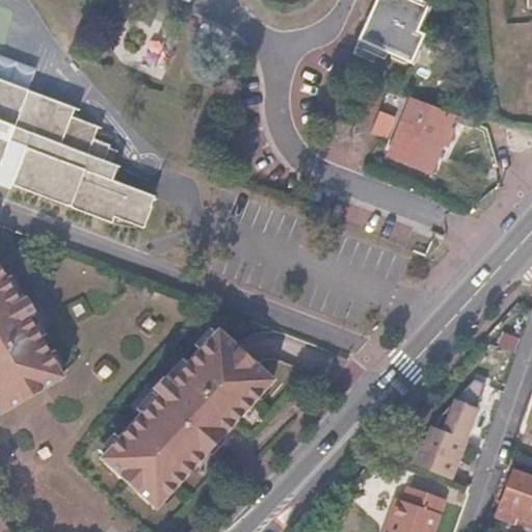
[(416,26),(421,14),(390,0),(379,0),(375,10),(370,8),(358,34),(411,59),(418,45),(417,40),(422,29),(416,26)]
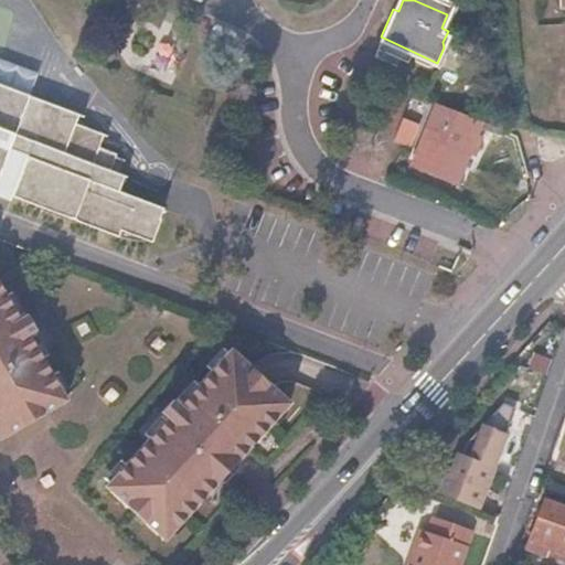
[(414,0),(447,14),(449,16),(451,9),(432,0),(414,0)]
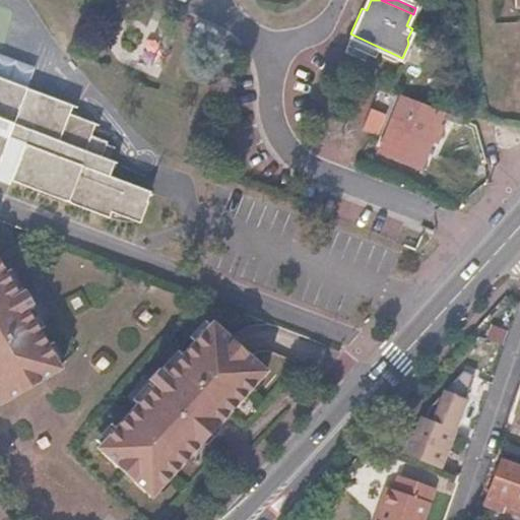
[(397,0),(415,8),(418,1),(416,0),(397,0)]
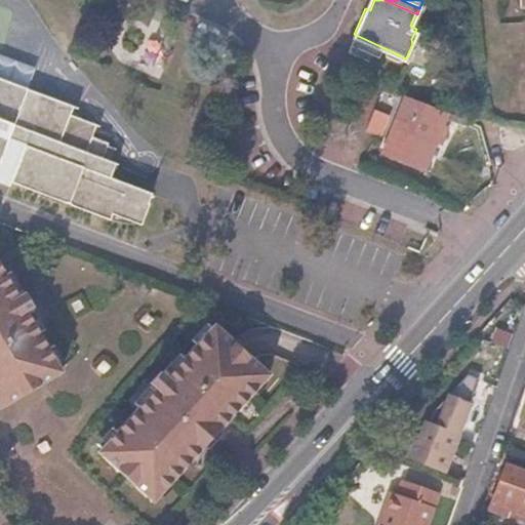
[(10,185),(110,224),(113,215),(140,226),(153,194),(111,178),(117,163),(103,157),(108,144),(90,137),(95,125),(71,116),(74,106),(0,76),(0,155),(7,137),(26,145),(10,185)]
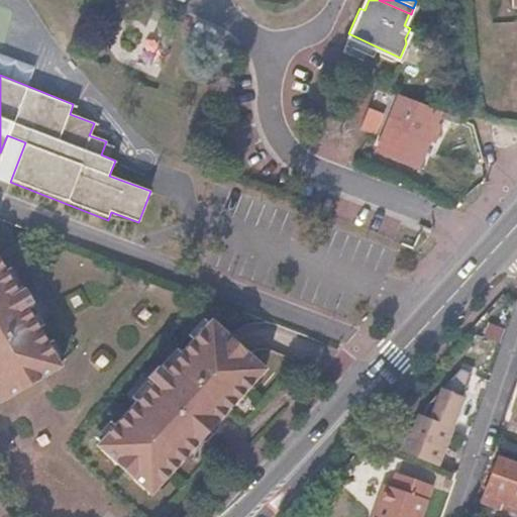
[(437,115),(439,110),(400,93),(377,152),(417,169),(429,136),(434,138),(439,126),(433,124),(437,115)]
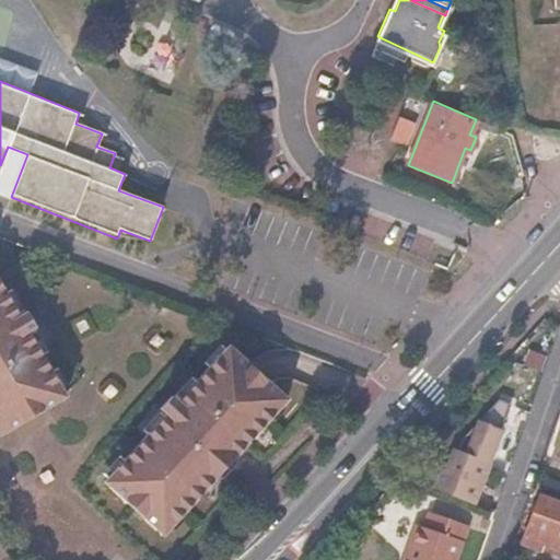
[(398,117),(391,138),(397,141),(405,144),(412,124),(398,117)]
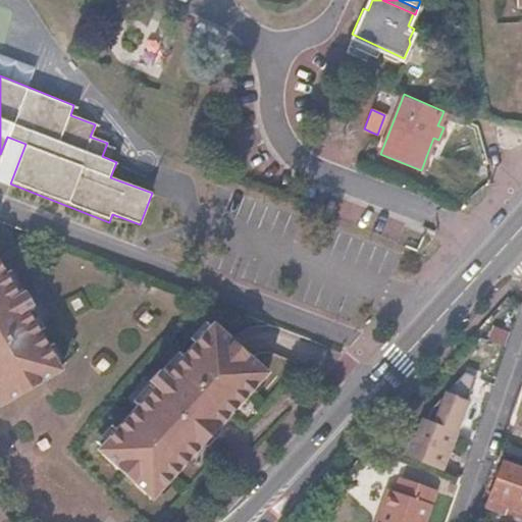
[(441,116),(451,120),(454,114),(444,111),(441,116)]
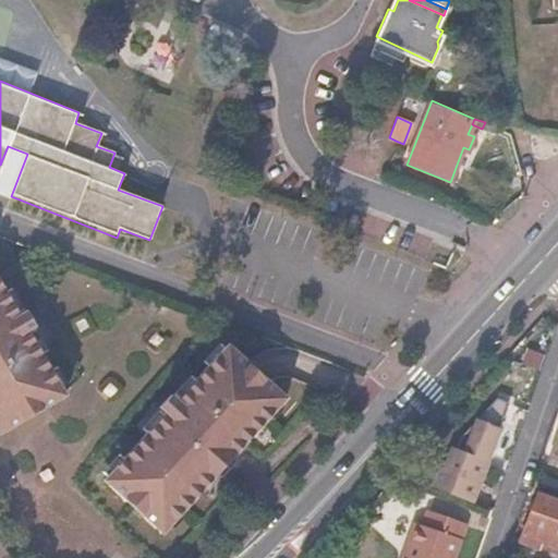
[(496,128),(485,122),(482,129),(494,134),(496,128)]
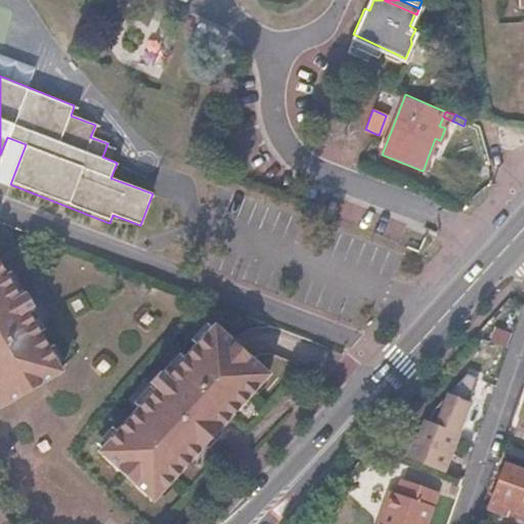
[(0,155),(0,179),(10,184),(26,144),(7,137),(0,155)]
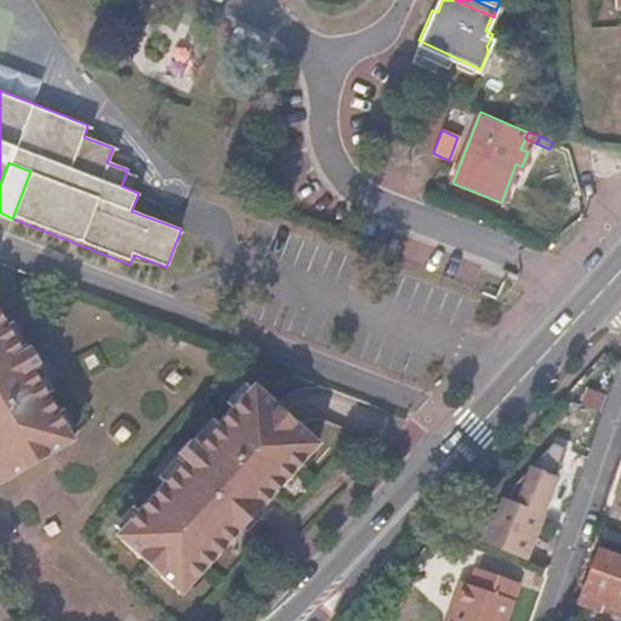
[(0,473),(64,437),(23,364),(30,359),(20,341),(12,346),(0,325),(0,473)]
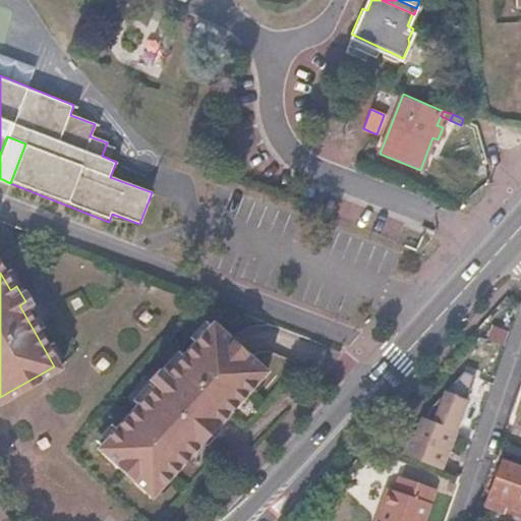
[(151,506),(266,378),(240,354),(212,328),(165,380),(158,373),(147,387),(154,393),(95,456),(151,506)]
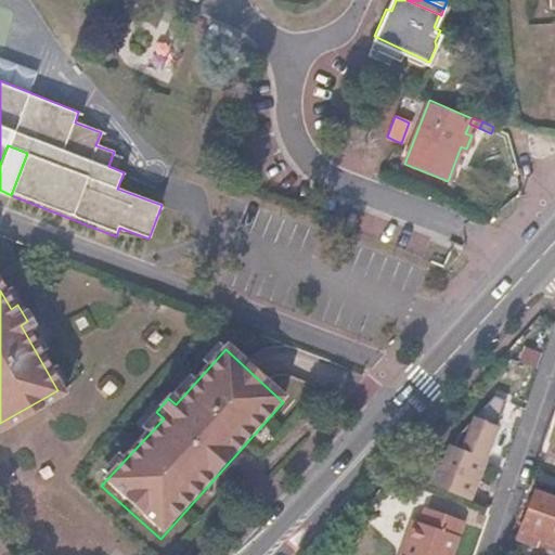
[(428,470),(420,490),(454,504),(462,485),(472,489),(479,467),(478,467),(491,435),(490,434),(500,409),(489,404),(452,443),(448,455),(444,453),(436,474),(428,470)]
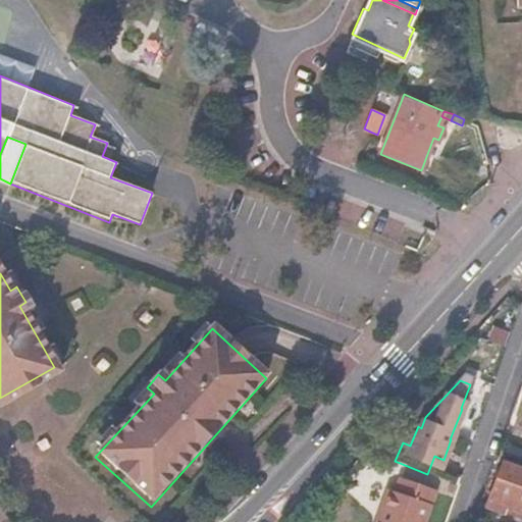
[(521,390),(511,424),(521,427),(521,390)]
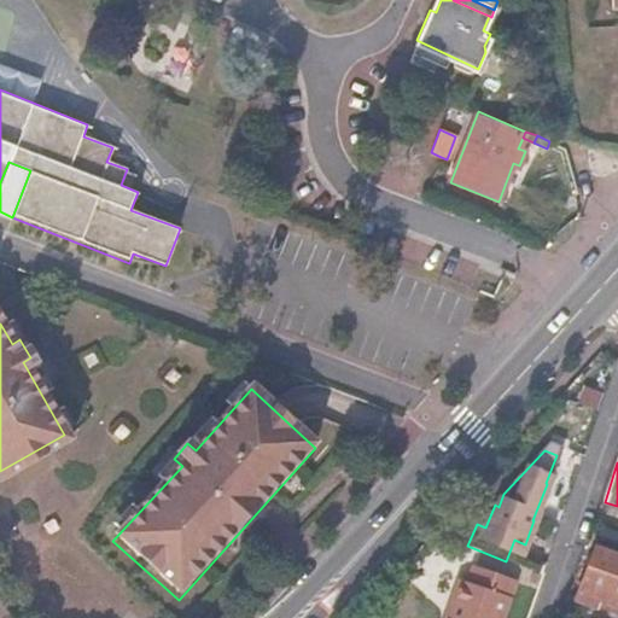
[(514,540),(506,561),(516,565),(525,544),(514,540)]
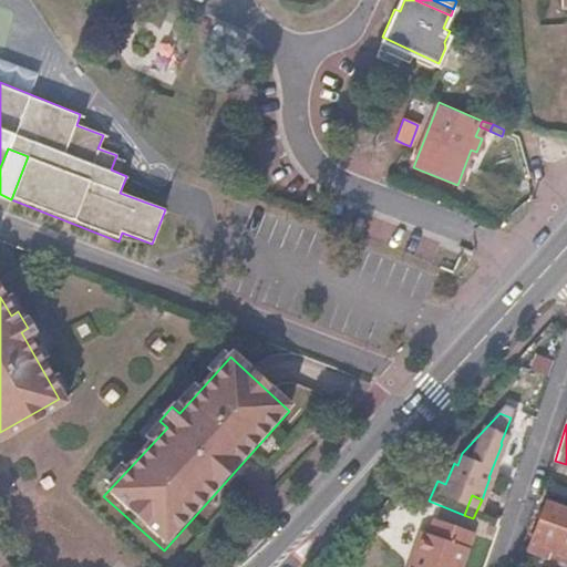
[(566,508),(543,500),(527,542),(529,542),(526,549),(545,557),(548,549),(566,555),(566,508)]
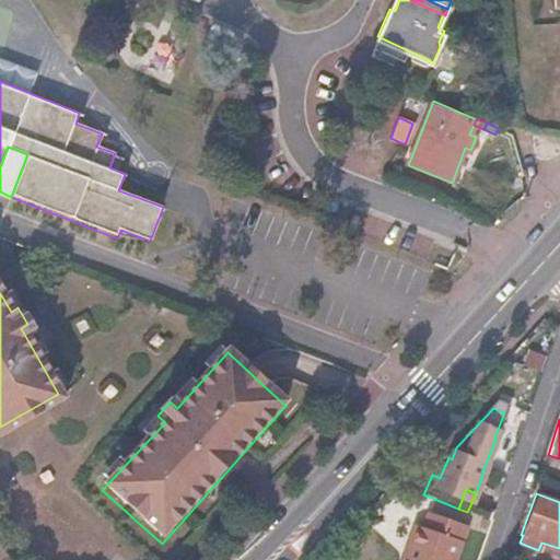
[(470,559),(476,547),(439,532),(431,548),(421,544),(416,559),(470,559)]
